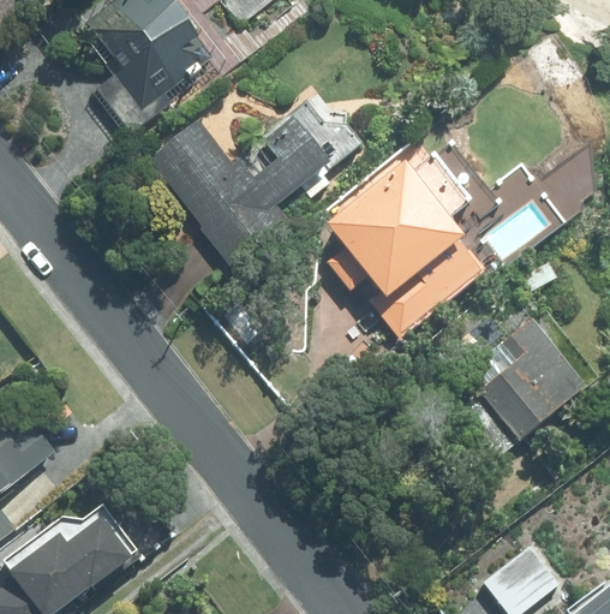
[(117,0),(84,25),(97,42),(91,47),(141,109),(204,60),(157,0),(117,0)]
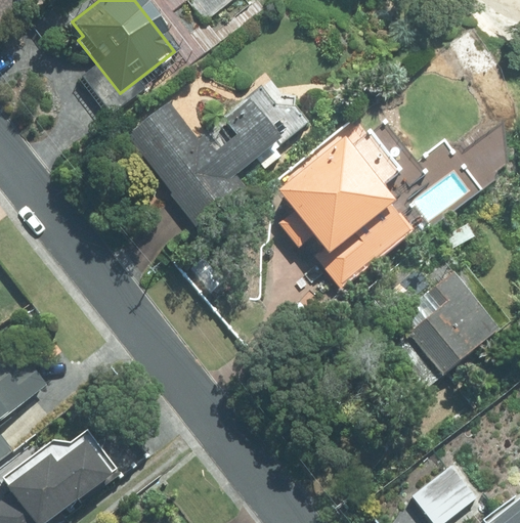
[(282,157),(272,144),(278,140),(248,101),(223,120),(235,136),(215,150),(204,136),(200,139),(169,101),(126,134),(171,192),(170,194),(197,229),(247,189),(234,174),(257,157),(266,167),(282,157)]
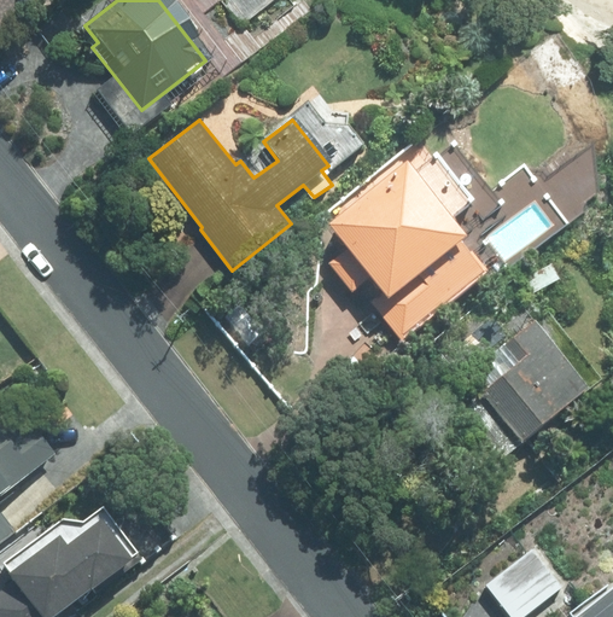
[(472,202),(436,156),(410,176),(403,166),(323,228),(343,252),(328,263),(352,292),(366,283),(379,298),(374,302),(403,341),(488,274),(448,221),(472,202)]
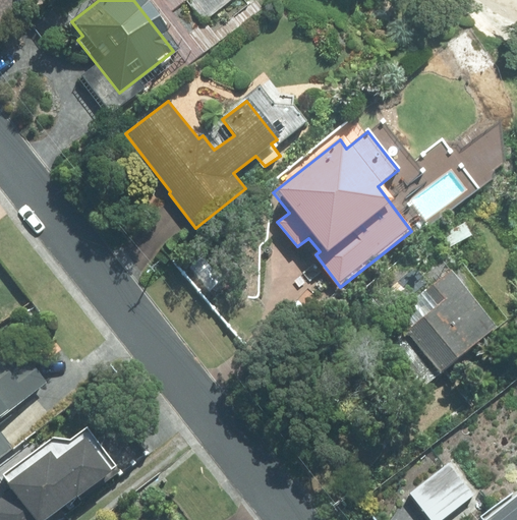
[(450,246),(471,235),(464,222),(443,234),(450,246)]
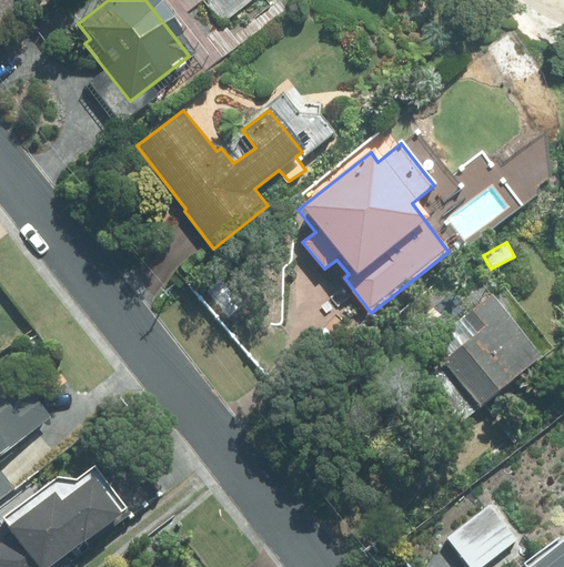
[(506,404),(520,393),(513,384),(542,362),(493,301),(465,323),(477,340),(425,383),(461,427),(500,395),(506,404)]
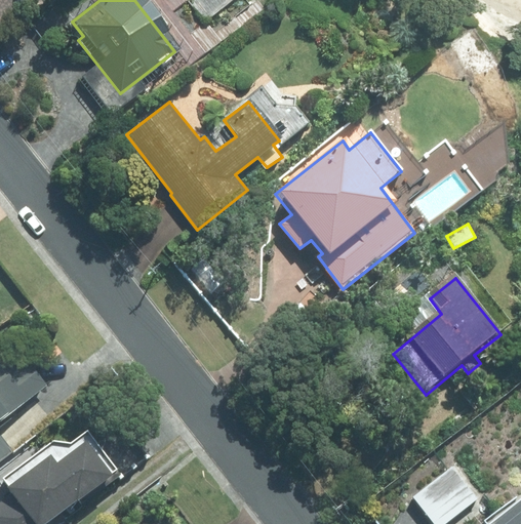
[(0,366),(0,461),(13,452),(0,434),(0,420),(48,386),(24,352),(2,368),(0,366)]
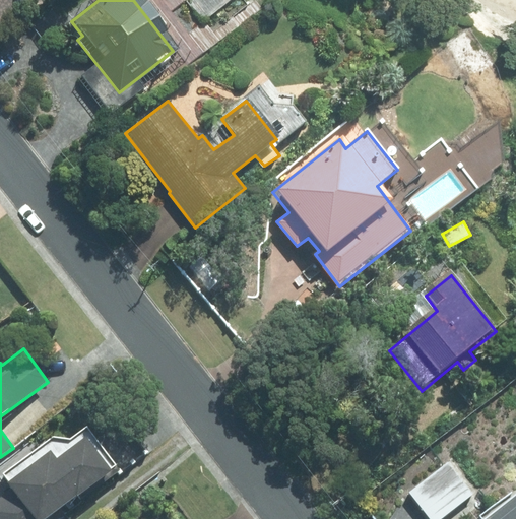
[(0,497),(0,518),(44,518),(75,497),(78,501),(119,471),(86,427),(58,448),(51,438),(0,475),(0,476),(5,482),(1,485),(6,493),(0,497)]
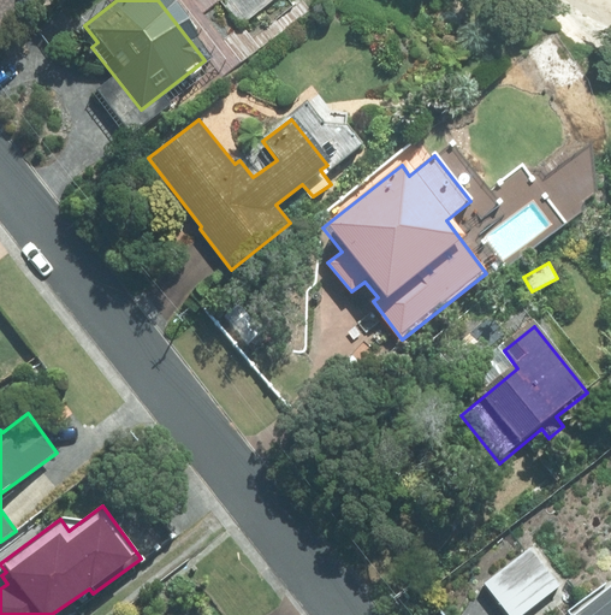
[(610,609),(601,614),(535,528),(502,554),(505,556),(475,580),(503,614),(610,614),(610,609)]
